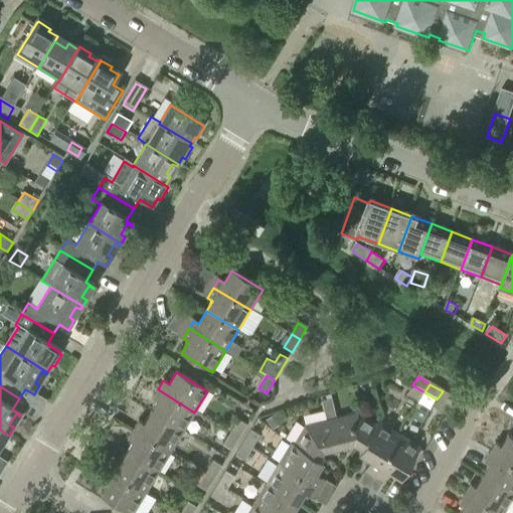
[(182,433),(194,412),(158,389),(152,399),(158,402),(151,413),(182,433)]
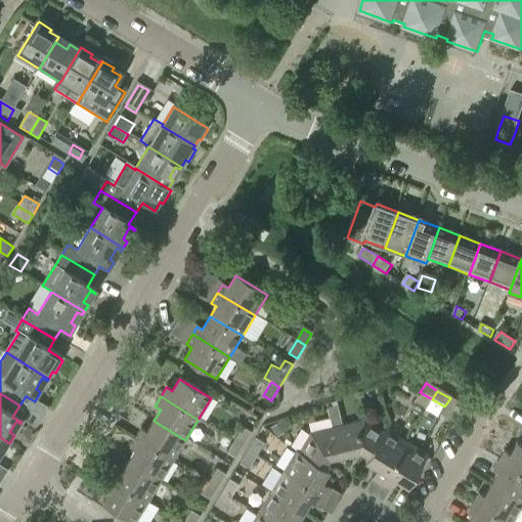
[(330,419),(339,417),(337,407),(328,409),(330,419)]
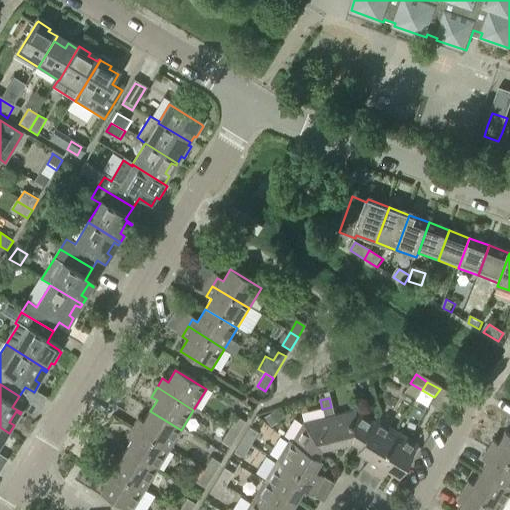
[(315,459),(316,458),(322,449),(336,445),(330,418),(333,417),(331,407),(322,409),(325,420),(303,425),(292,444),(315,459)]
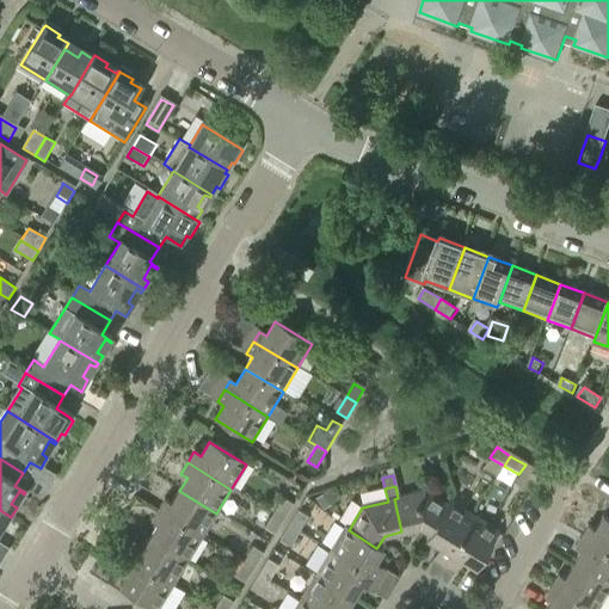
[(216,514),(179,491),(171,504),(165,500),(158,511),(202,537),(216,514)]
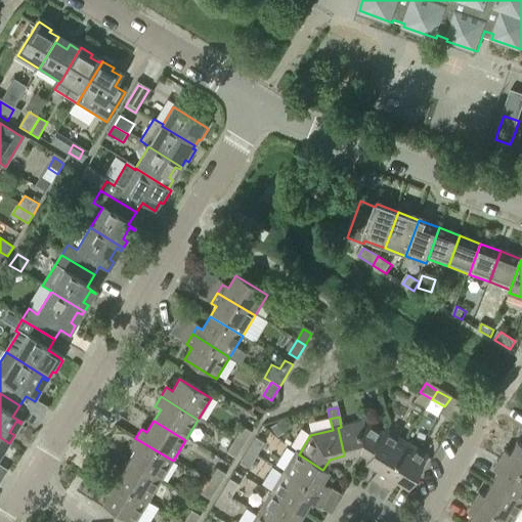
[(272,429),(279,437),(288,430),(281,422),(272,429)]
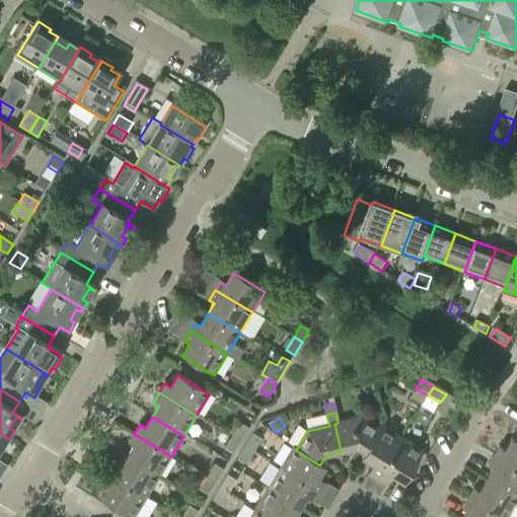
[(379,430),(360,418),(339,424),(338,423),(335,424),(341,451),(355,448),(364,453),(364,454),(379,430)]
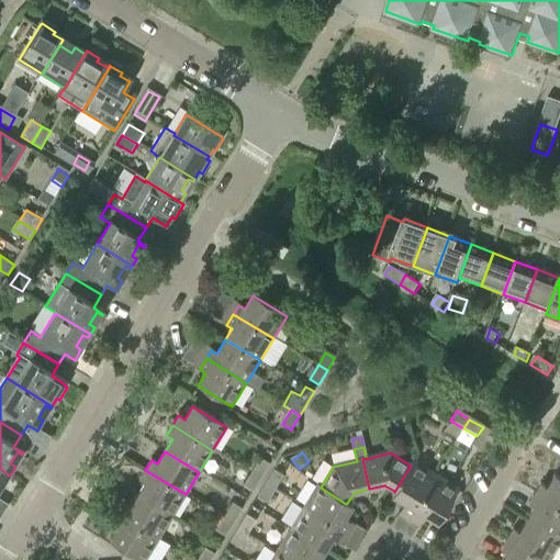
[(261,479),(269,466),(260,460),(252,473),(261,479)]
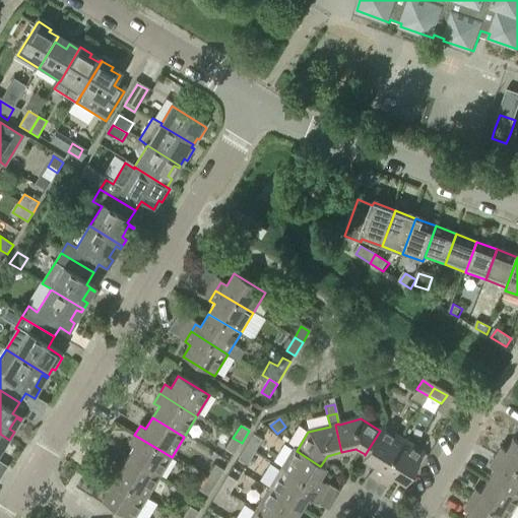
[(402,441),(382,428),(380,431),(365,455),(365,454),(362,459),(374,466),(370,472),(380,477),(402,441)]
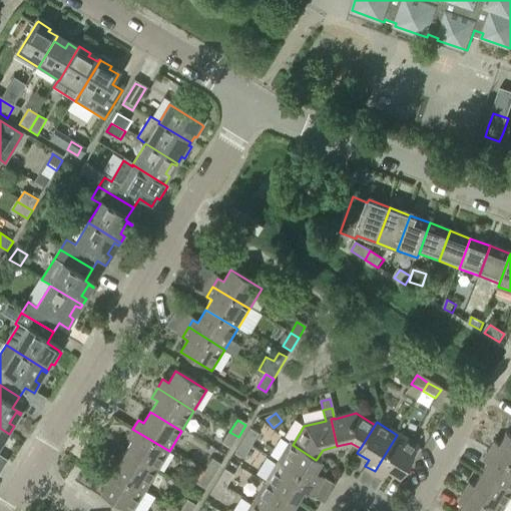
[(9,434),(0,428),(0,447),(1,446),(0,445),(0,437),(3,433),(8,435),(9,434)]
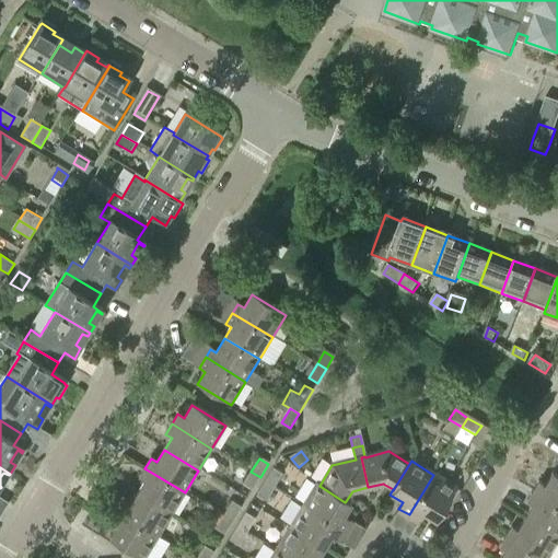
[(275,488),(285,474),(275,467),(265,483),(275,488)]
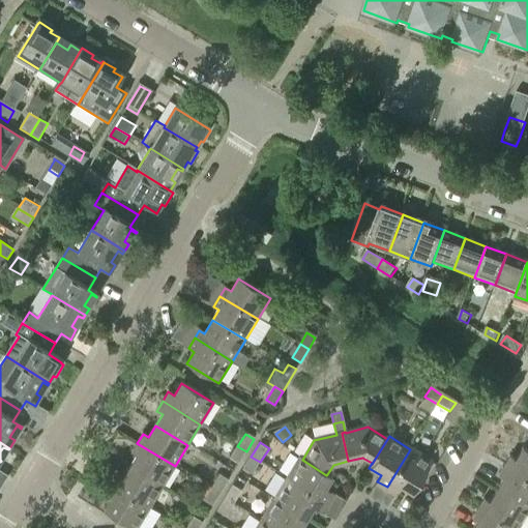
[(162,488),(175,466),(137,443),(132,452),(137,456),(129,468),(162,488)]
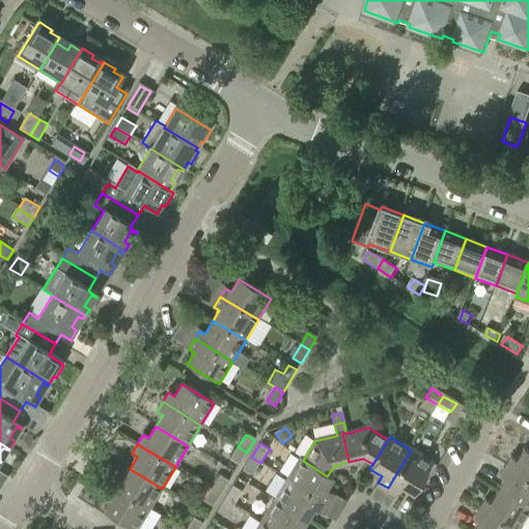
[(239,465),(247,452),(238,447),(230,460),(239,465)]
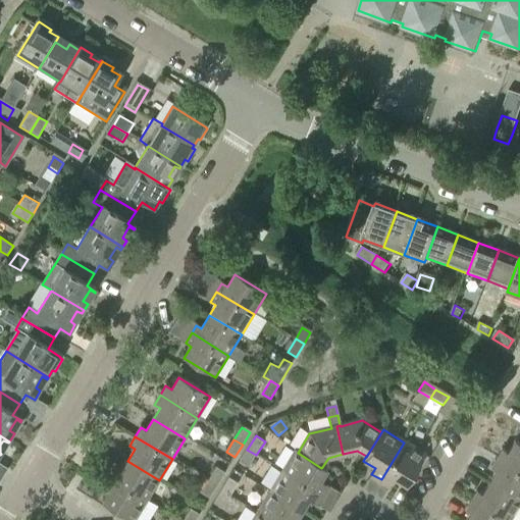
[(405,486),(424,455),(404,443),(381,479),(390,484),(394,479),(405,486)]
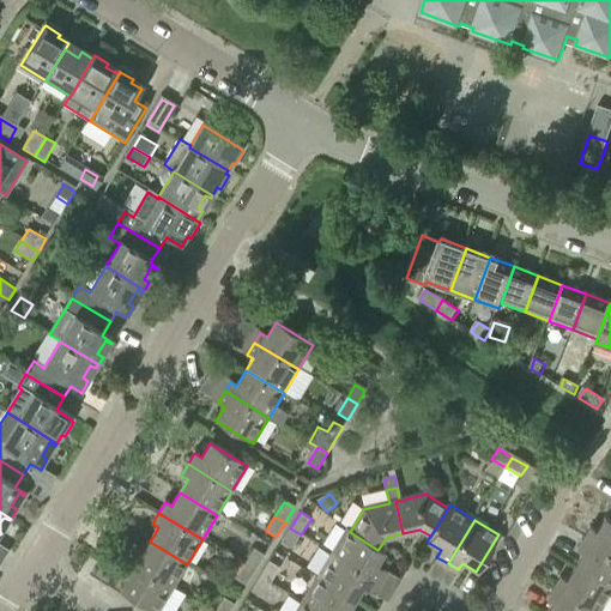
[(610,524),(605,520),(597,533),(591,530),(584,542),(610,558),(610,524)]
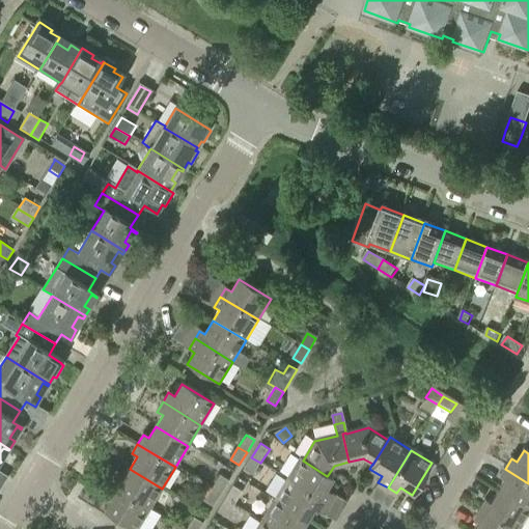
[(253,475),(260,463),(251,457),(244,470),(253,475)]
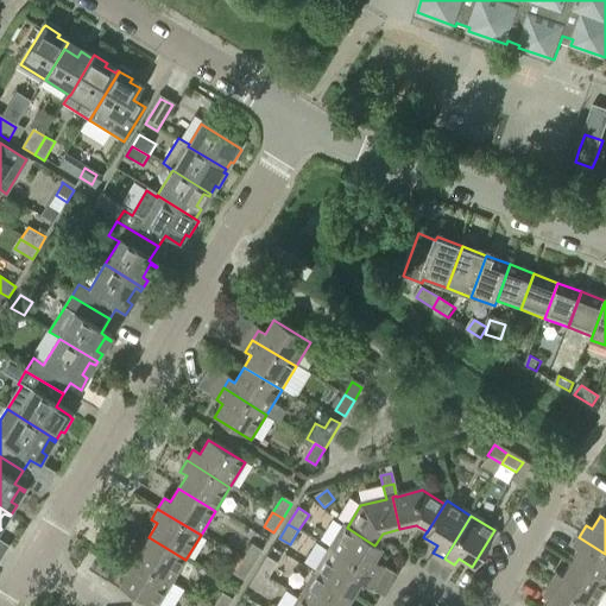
[(374,545),(347,528),(343,525),(329,548),(373,574),(378,566),(372,562),(380,548),(376,544),(374,545)]
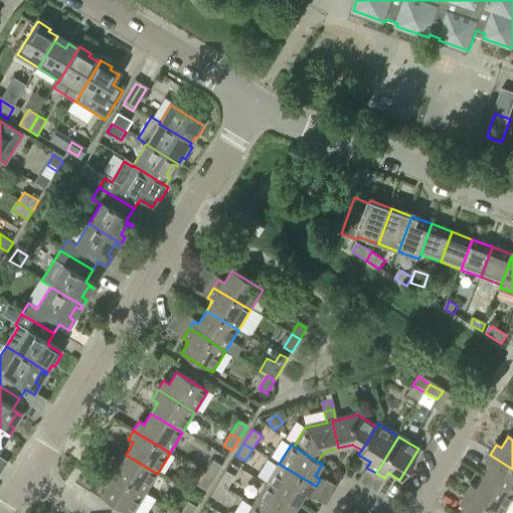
[(157,474),(126,455),(120,466),(115,463),(109,472),(145,494),(157,474)]
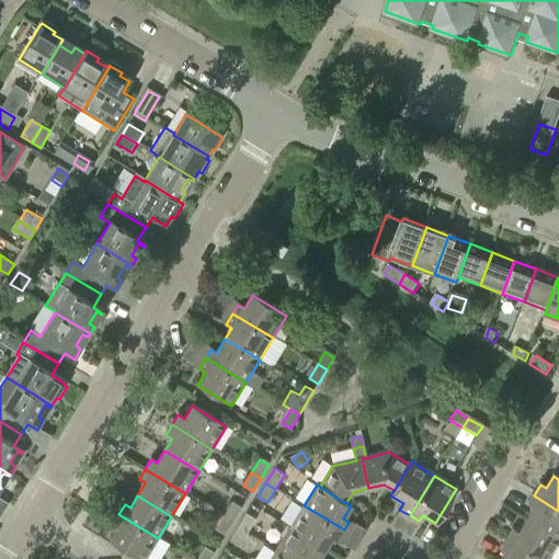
[(558,511),(534,495),(528,504),(534,508),(526,521),(558,542),(558,511)]
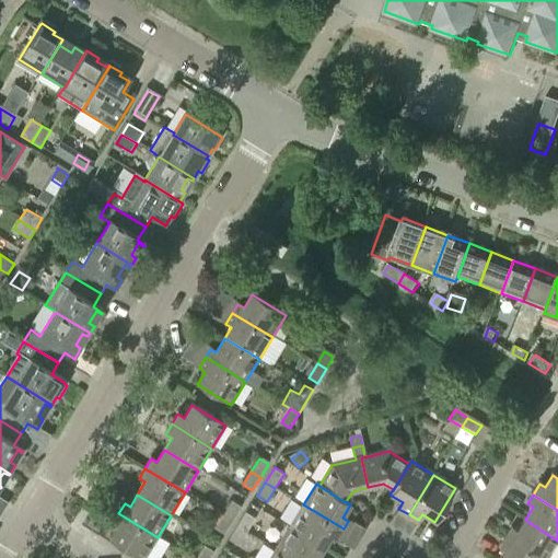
[(233,522),(242,507),(233,501),(224,516),(233,522)]
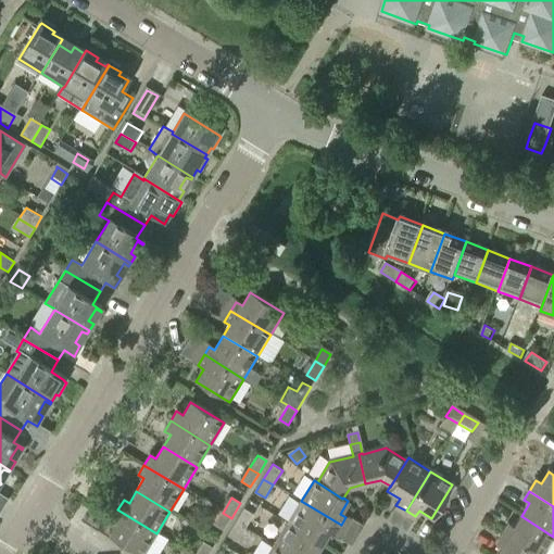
[(334,537),(341,525),(301,501),(288,523),(323,543),(328,533),(334,537)]
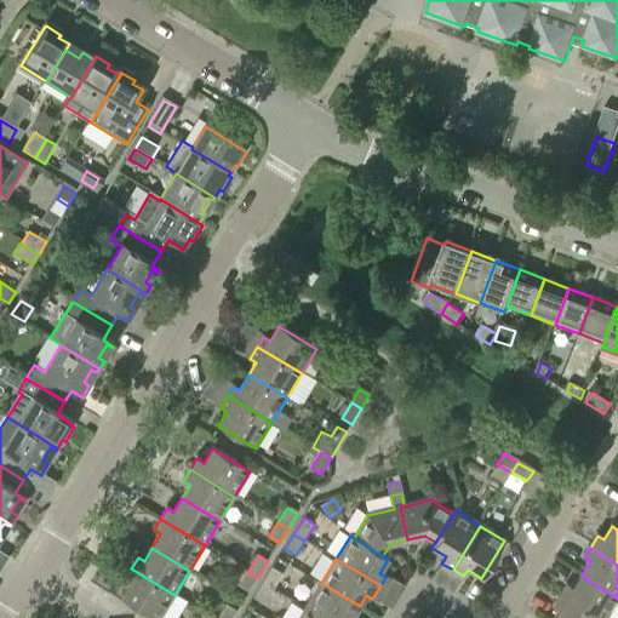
[(274,590),(284,574),(274,567),(264,584),(274,590)]
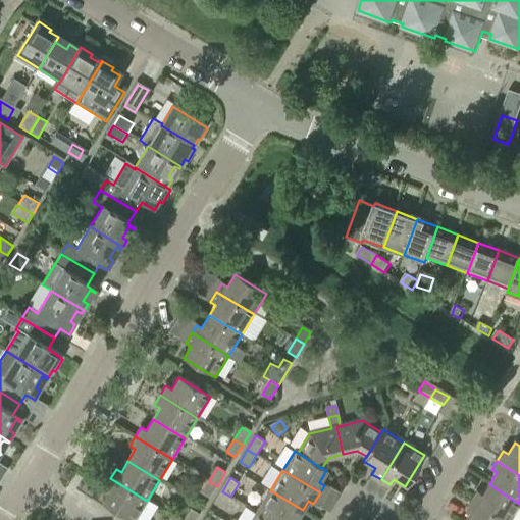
[(135,519),(147,501),(110,478),(104,488),(109,490),(102,503),(131,519),(135,519)]
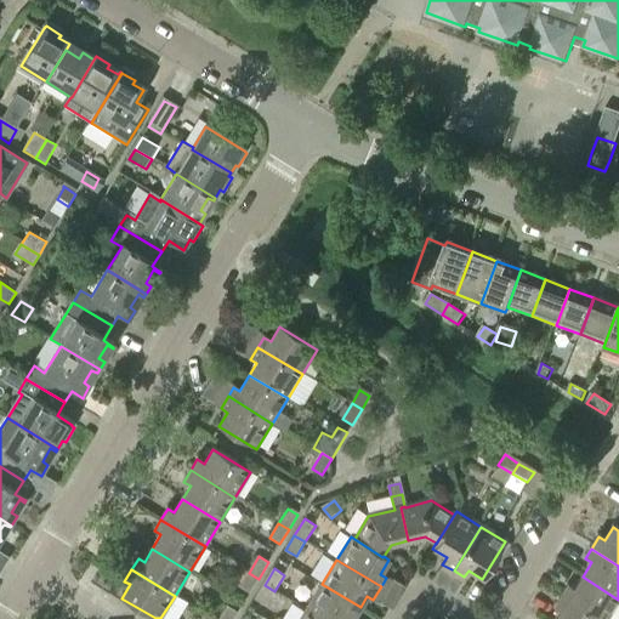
[(249,594),(259,579),(249,573),(240,588),(249,594)]
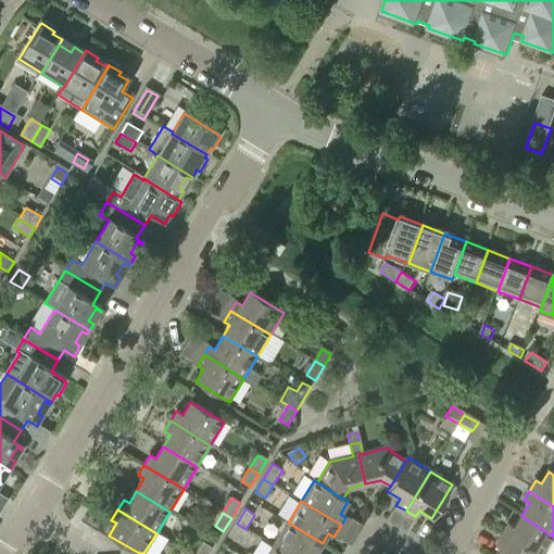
[(544,553),(553,541),(553,537),(521,516),(514,528),(508,525),(502,534),(532,553),(544,553)]
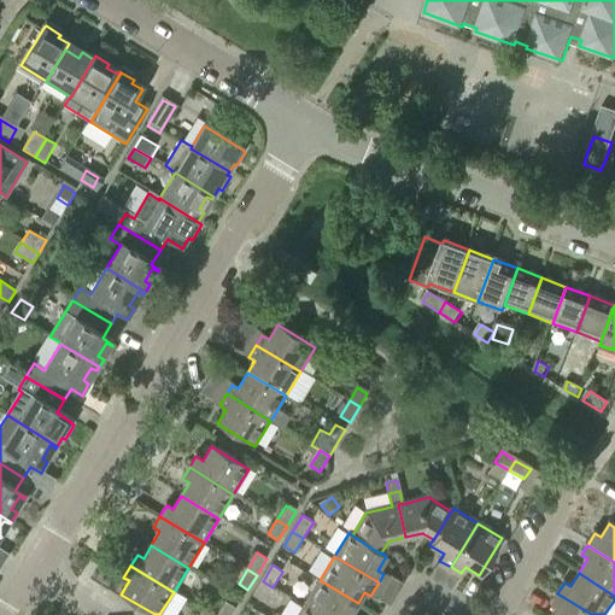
[(350,614),(358,603),(320,580),(304,605),(318,614),(350,614)]
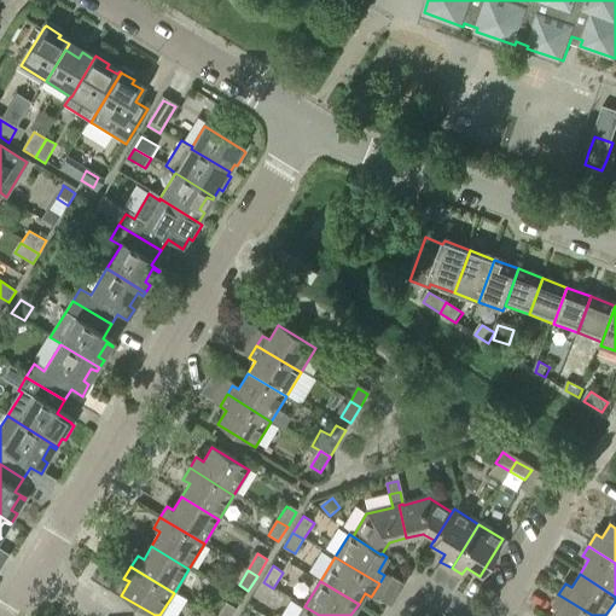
[(263,603),(273,588),(263,582),(254,597),(263,603)]
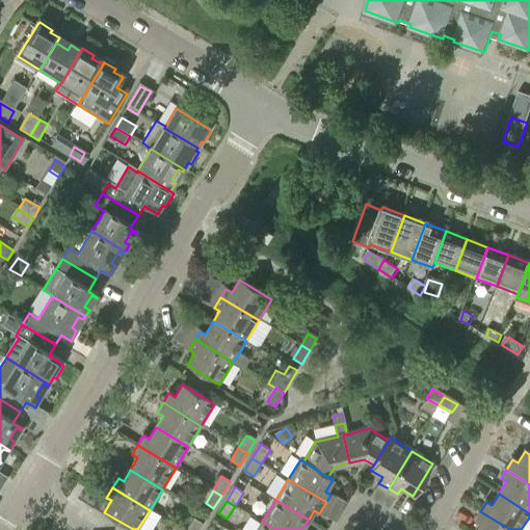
[(509,529),(480,511),(475,520),(480,524),(476,529),(509,529)]
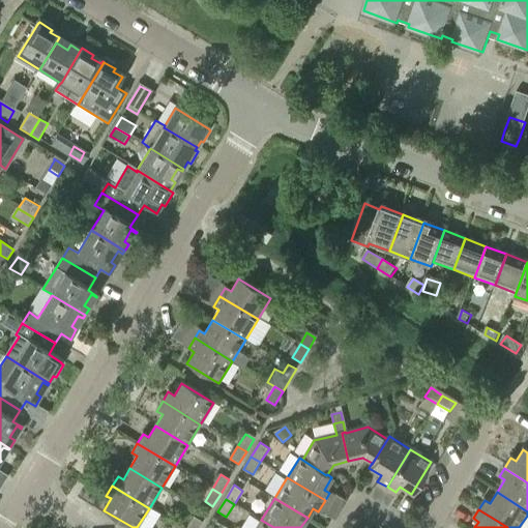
[(200,527),(202,524),(193,519),(186,527),(200,527)]
